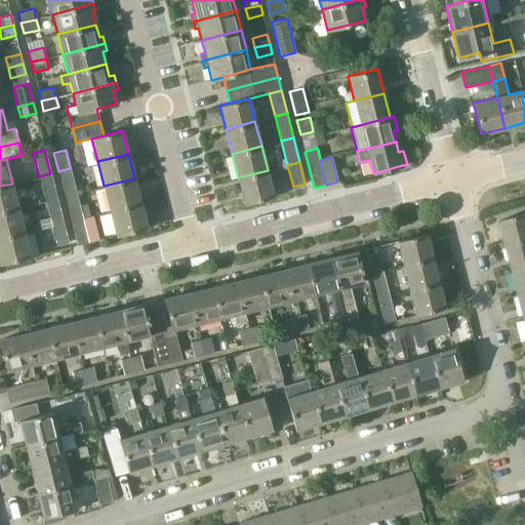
[(58,171),(65,196),(76,193),(70,168),(58,171)]
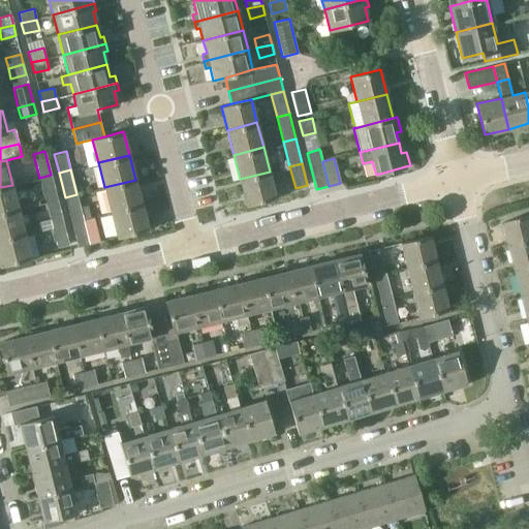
[(246,205),(276,197),(270,172),(240,179),(246,205)]
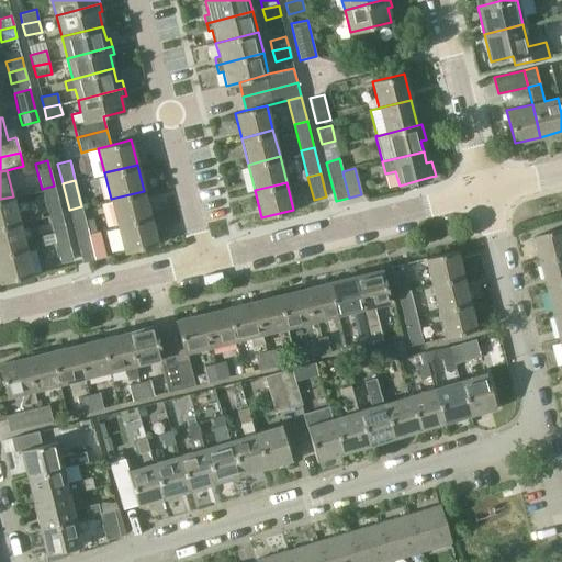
[(42,189),(48,215),(60,212),(54,186),(42,189)]
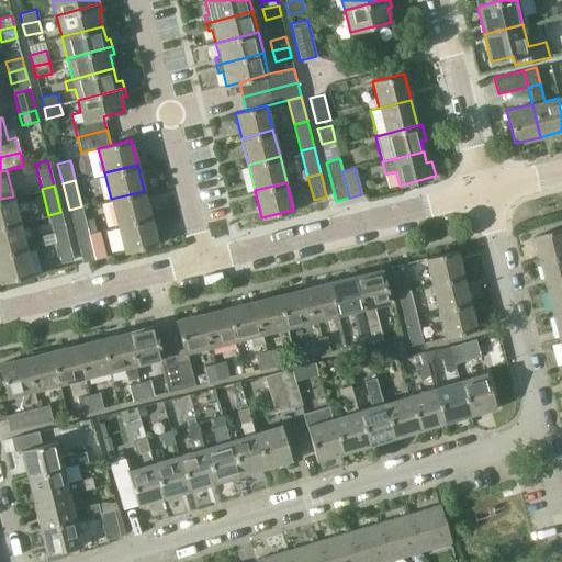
[(144,191),(111,199),(117,225),(150,216),(144,191)]
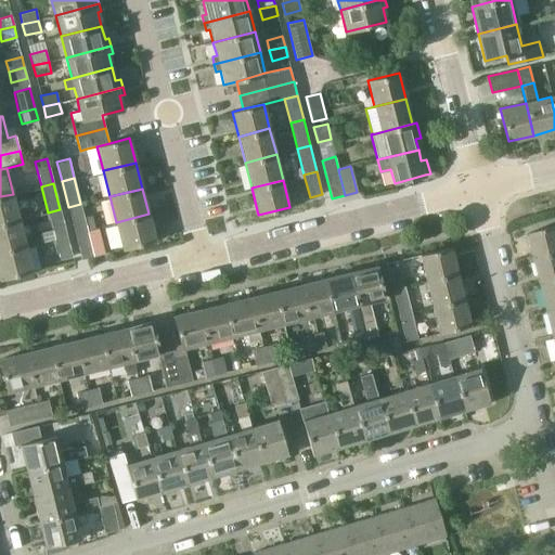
[(0,223),(20,219),(13,194),(0,196),(0,223)]
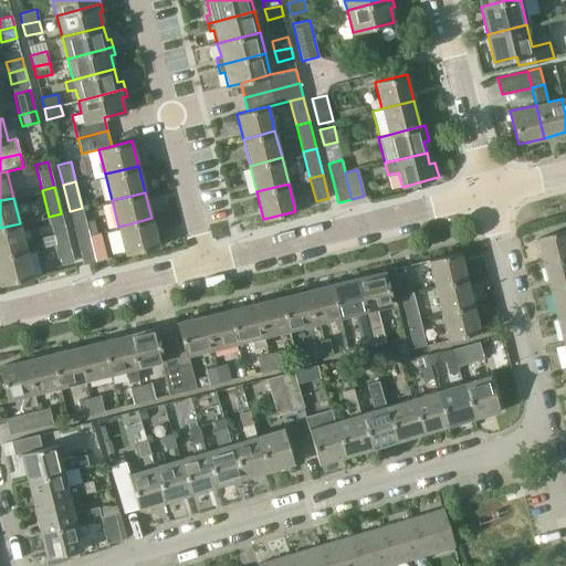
[(70,211),(76,238),(90,234),(82,208),(70,211)]
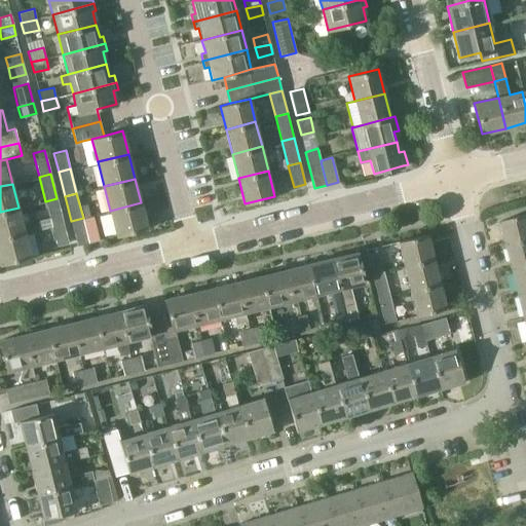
[(45,201),(51,226),(64,223),(57,198),(45,201)]
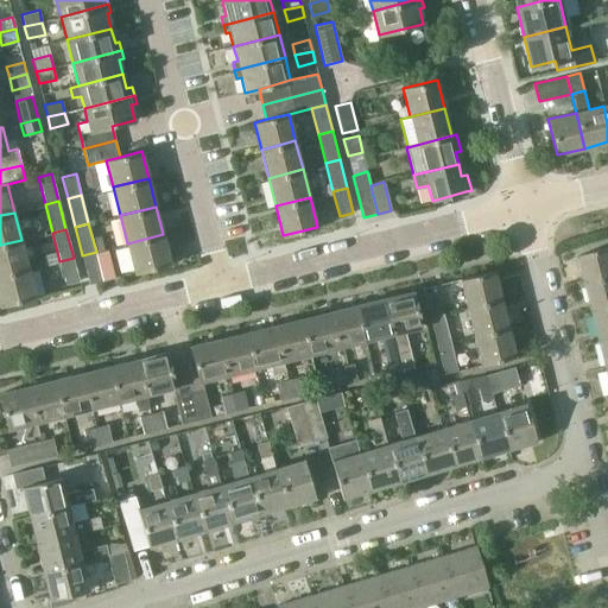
[(163,234),(127,244),(134,273),(171,264),(163,234)]
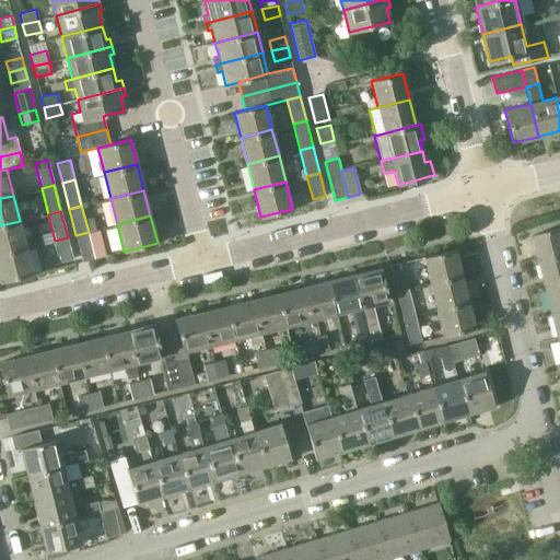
[(0,254),(26,247),(20,221),(0,225),(0,254)]
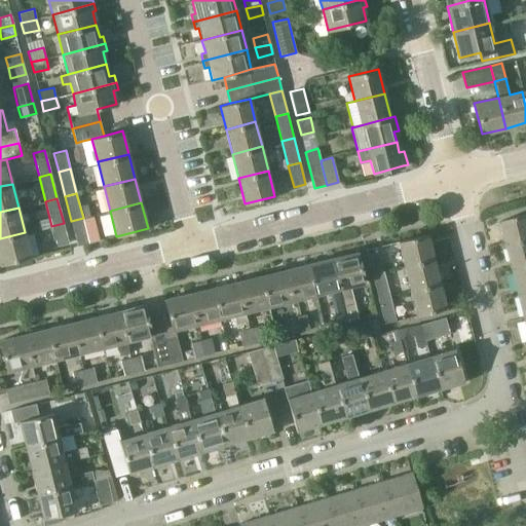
[(525,214),(502,220),(509,245),(525,239),(525,214)]
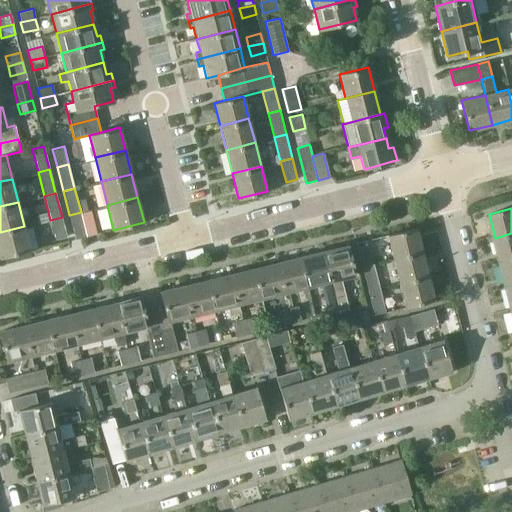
[(81,212),(69,215),(75,239),(96,234),(90,210),(81,212)]
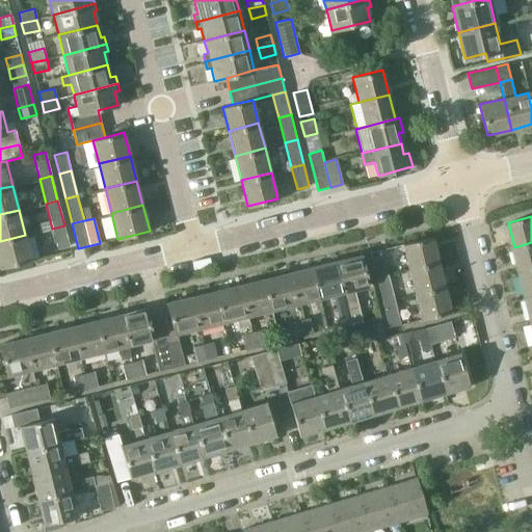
[(69,245),(64,225),(52,229),(57,248),(69,245)]
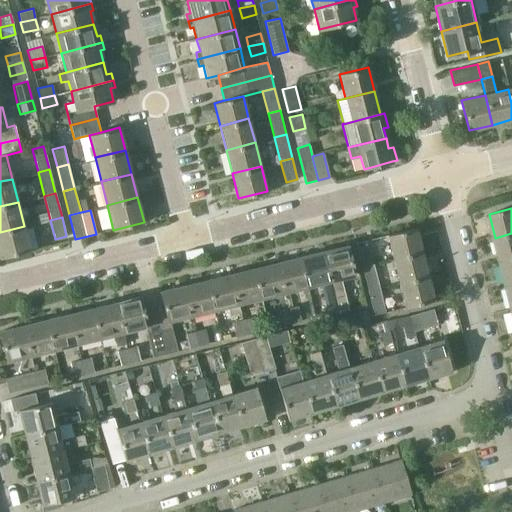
[(0,258),(30,250),(24,226),(0,232),(0,258)]
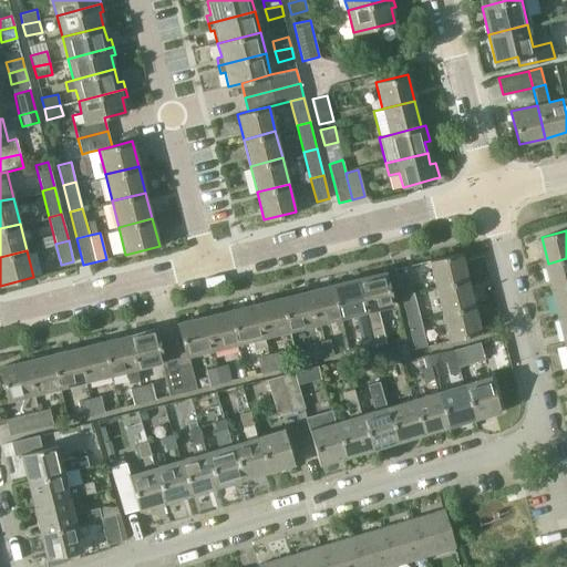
[(461,253),(429,260),(435,287),(467,279),(461,253)]
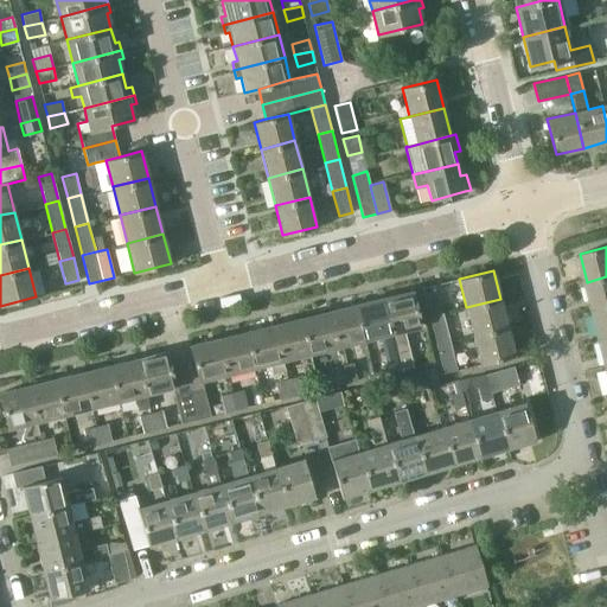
[(606,276),(587,282),(594,311),(606,306),(606,276)]
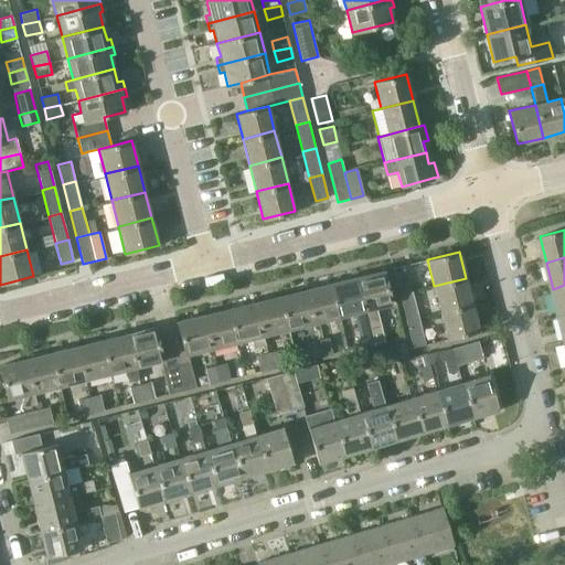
[(383,270),(358,276),(374,343),(384,340),(375,308),(392,304),(383,270)]
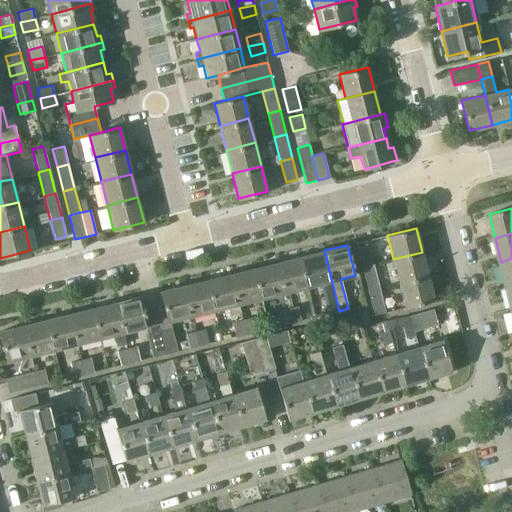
[(357,248),(362,267),(373,264),(368,245),(357,248)]
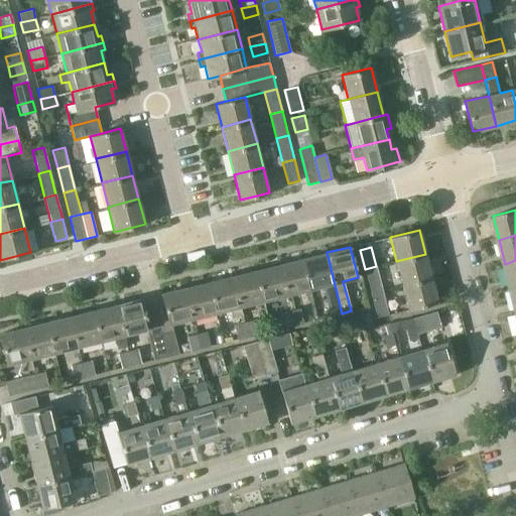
[(342,313),(327,252),(302,258),(310,289),(324,285),(331,315),(342,313)]
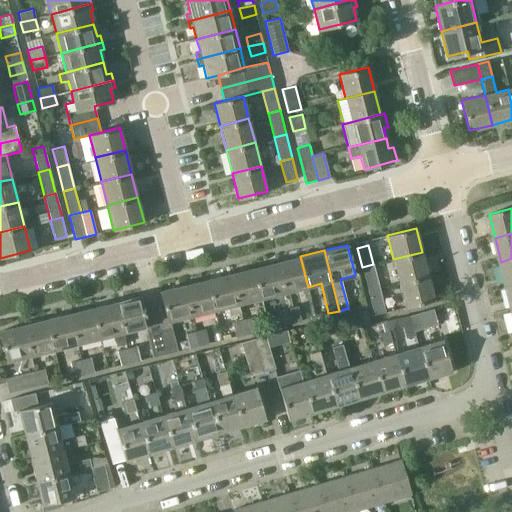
[(393,259),(399,283),(428,276),(422,252),(393,259)]
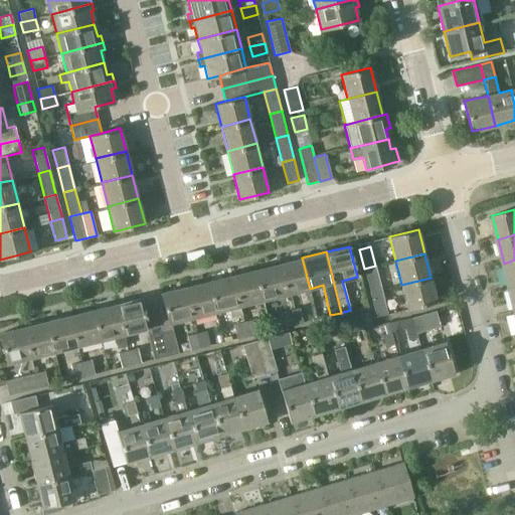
[(302,258),(279,264),(287,294),(310,289),(302,258)]
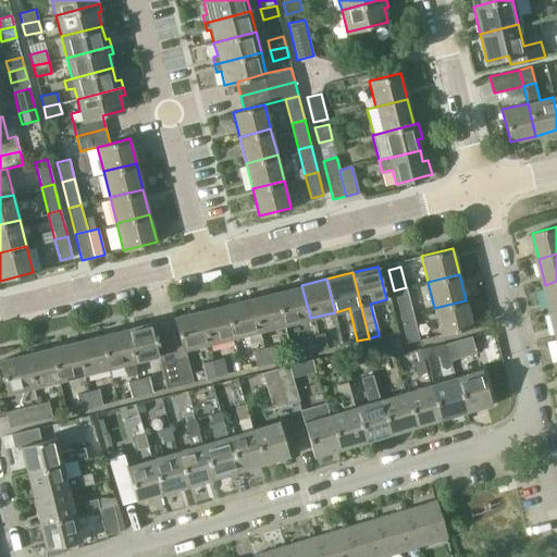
[(556,281),(545,285),(552,310),(556,309),(556,281)]
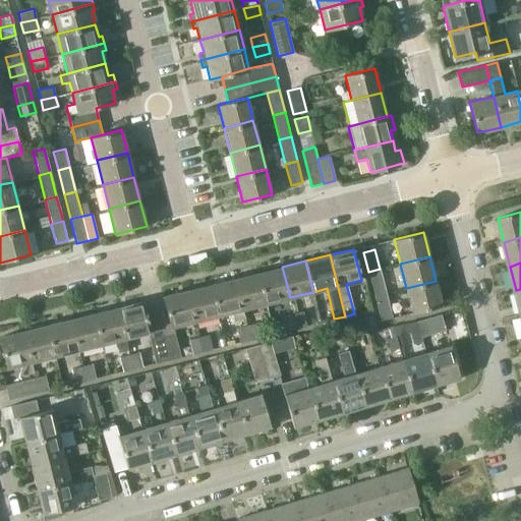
[(290,297),(282,267),(258,273),(266,303),(290,297)]
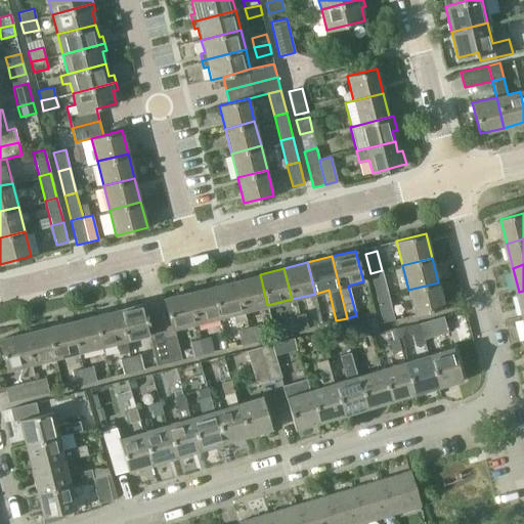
[(388,295),(382,270),(370,273),(377,298),(388,295)]
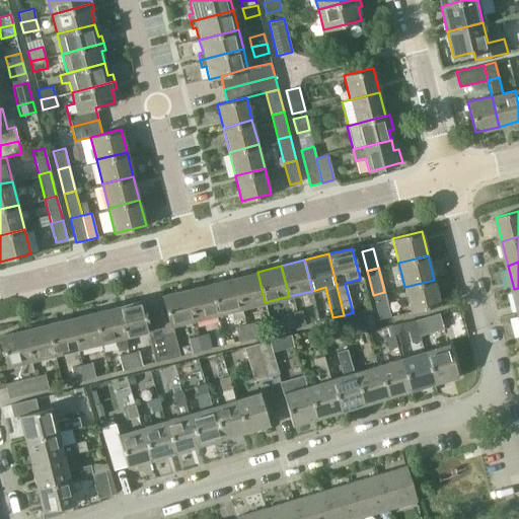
[(257,272),(233,278),(241,308),(265,302),(257,272)]
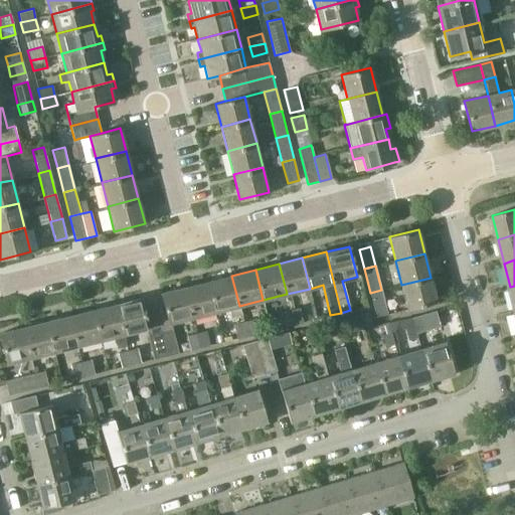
[(239,306),(231,276),(208,281),(215,312),(239,306)]
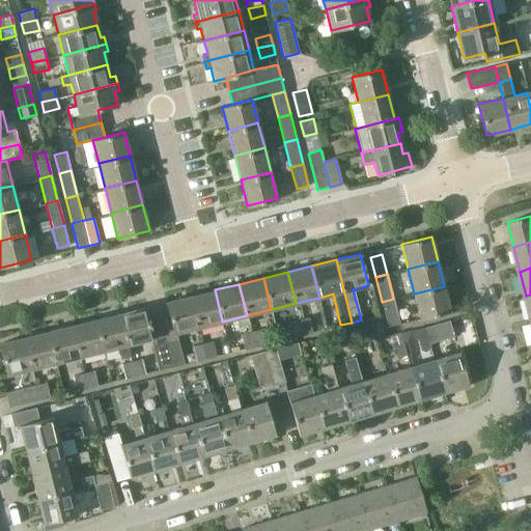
[(450,311),(444,286),(414,294),(420,318),(450,311)]
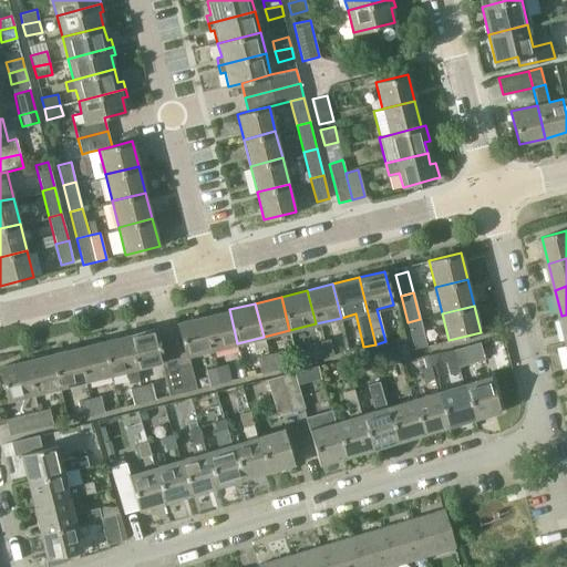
[(229,309),(203,316),(212,350),(237,343),(229,309)]
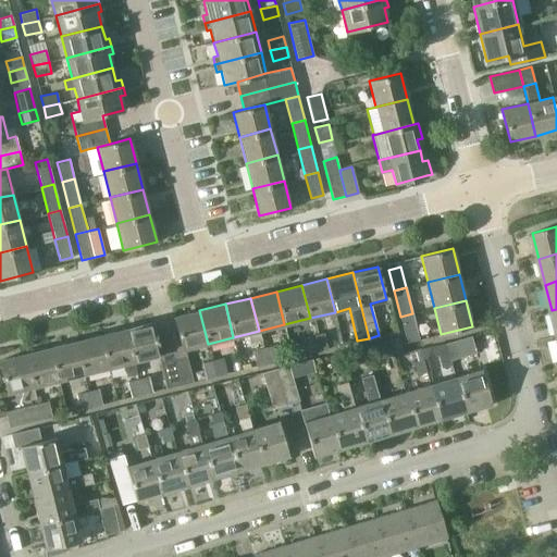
[(185,349),(208,344),(199,310),(174,317),(183,349),(185,349)]
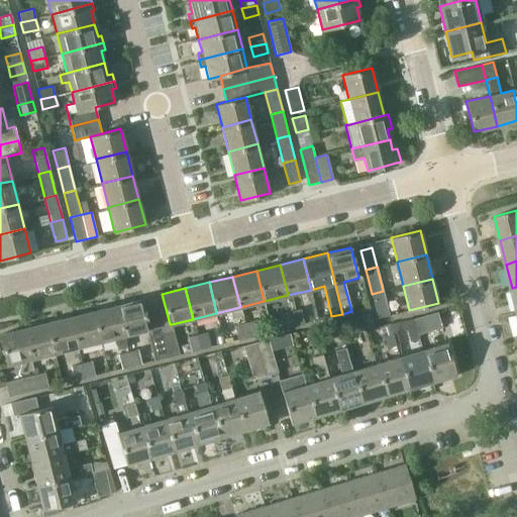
[(389,315),(383,291),(372,294),(378,318),(389,315)]
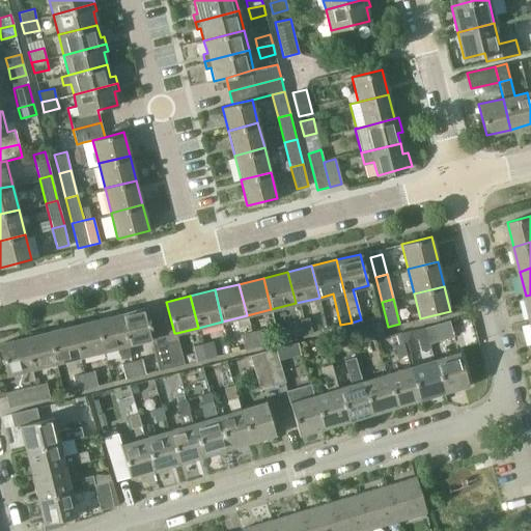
[(145,307),(120,313),(129,344),(150,339),(152,338),(145,307)]
